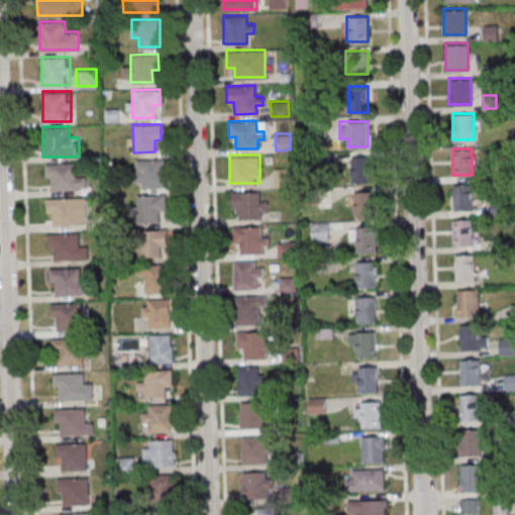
[(370,157),(350,157),(350,183),(370,183),(370,157)]
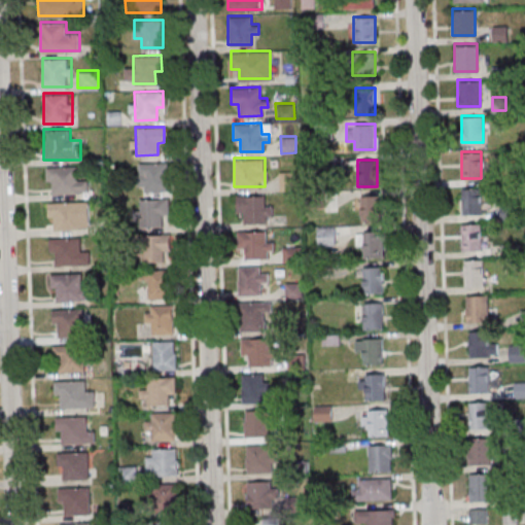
[(138,162),(138,190),(168,190),(168,162),(138,162)]
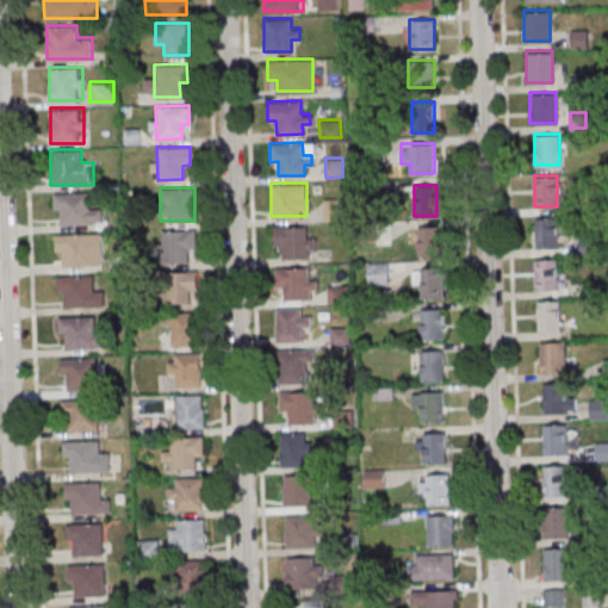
[(51,193),(88,191),(88,209),(99,209),(100,223),(59,224),(59,209),(51,209),(51,193)]
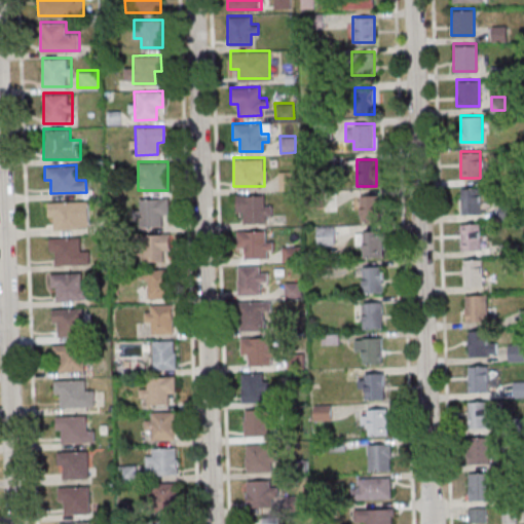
[(297,188),(297,170),(277,170),(277,188),(297,188)]
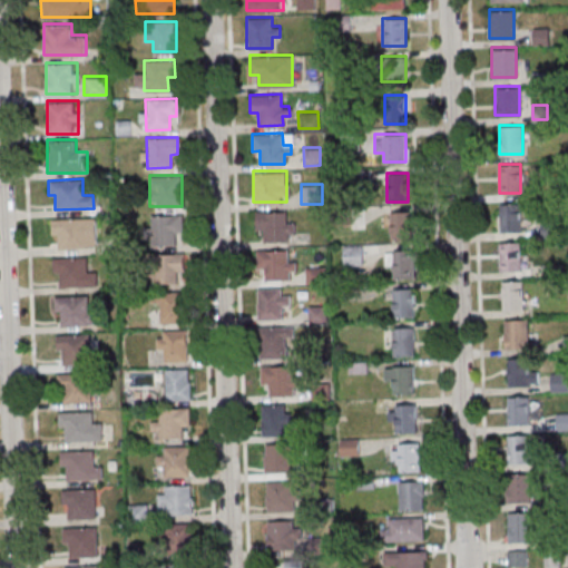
[(520,203),(499,203),(499,231),(520,231),(520,203)]
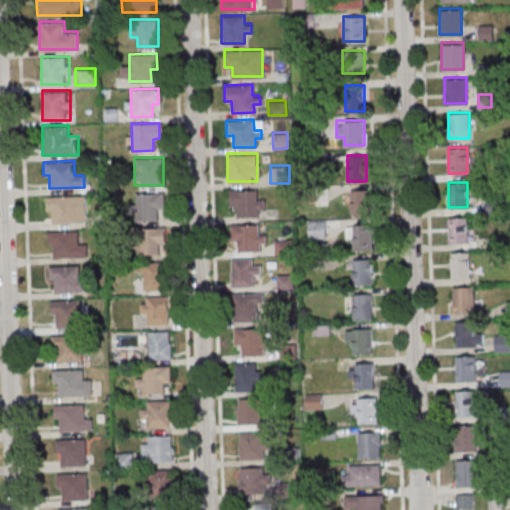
[(227,190),(255,189),(255,200),(263,199),(263,208),(257,208),(257,217),(235,217),(235,205),(228,205),(227,190)]
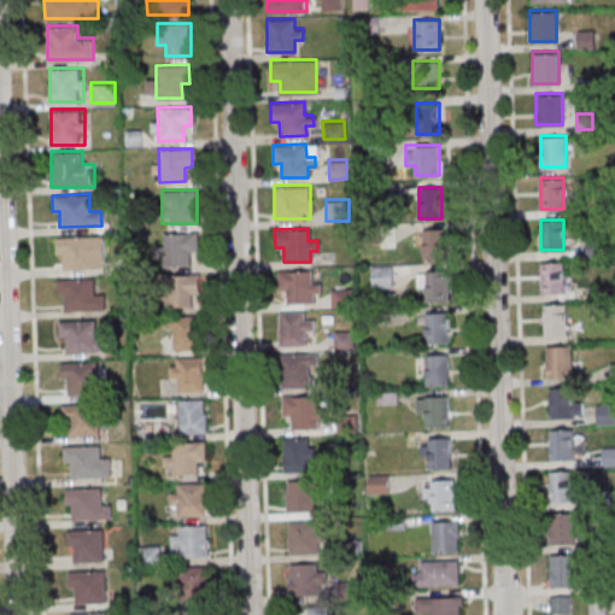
[(444,258),(444,228),(421,228),(421,258),(444,258)]
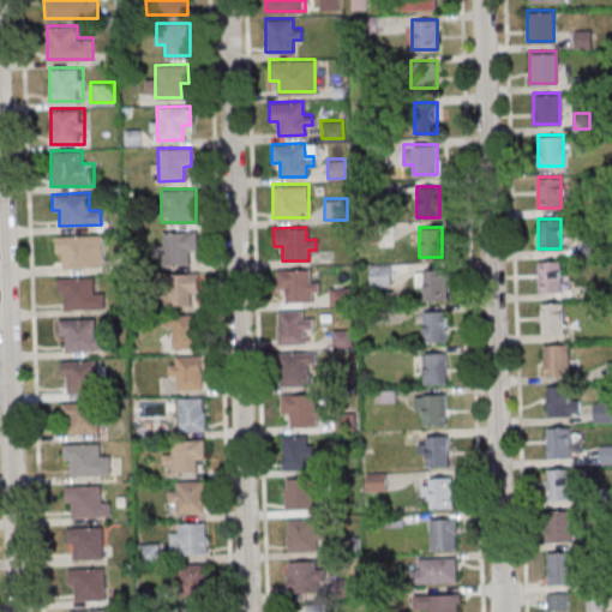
[(195,231),(161,231),(162,264),(187,263),(187,250),(195,249),(195,231)]
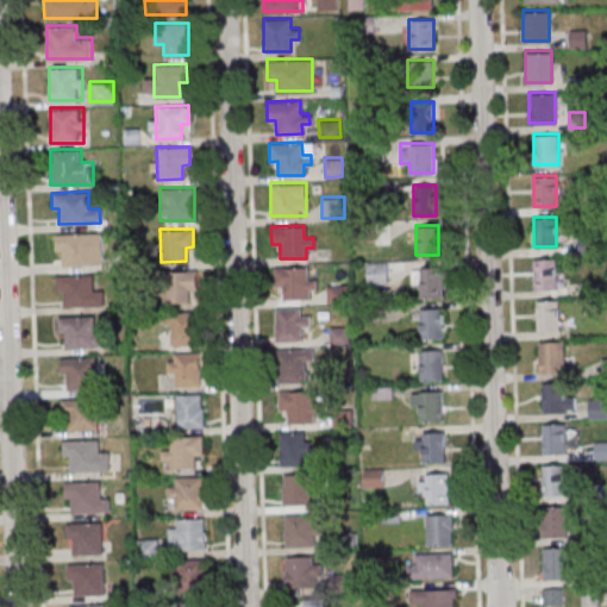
[(52,233),(100,231),(101,263),(61,266),(60,249),(54,249),(52,233)]
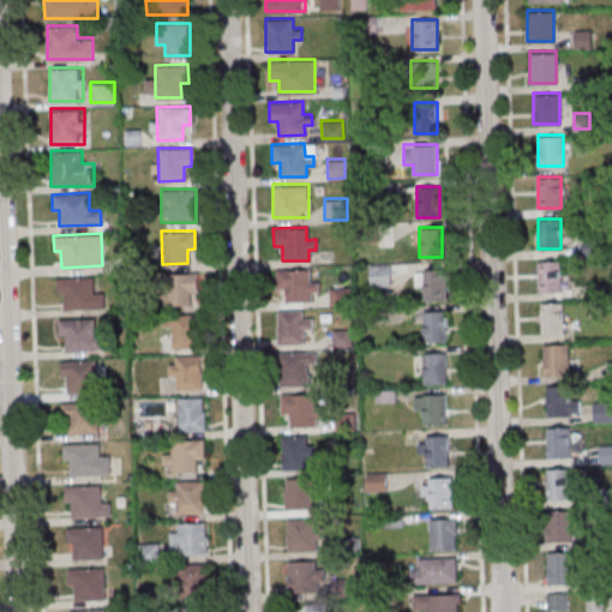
[(561,289),(561,259),(538,259),(538,289),(561,289)]
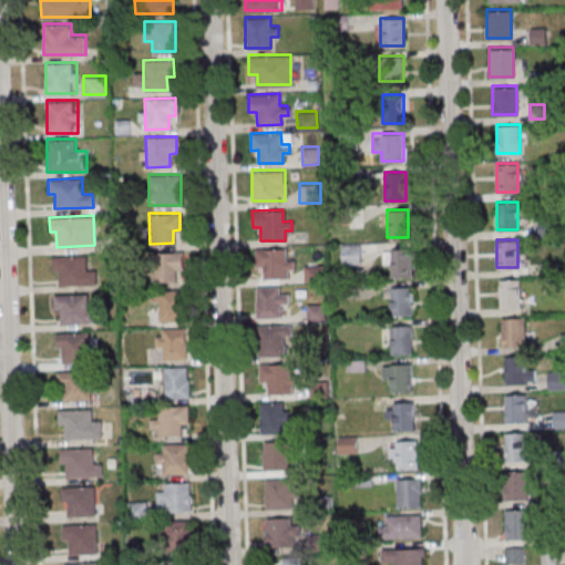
[(412,276),(412,247),(386,247),(386,262),(391,262),(391,276),(412,276)]
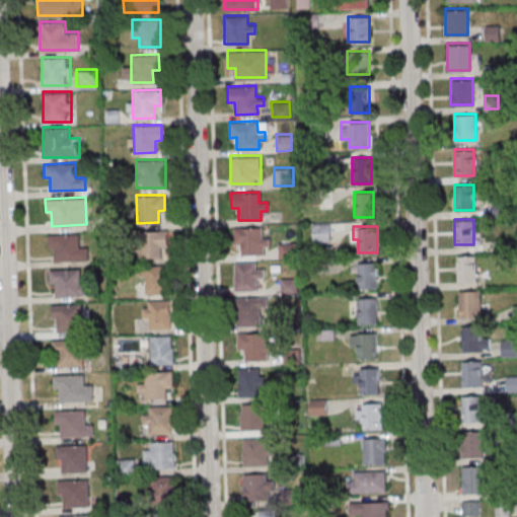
[(232,227),(261,227),(261,237),(269,237),(269,246),(262,246),(263,254),(240,255),(239,243),(233,243),(232,227)]
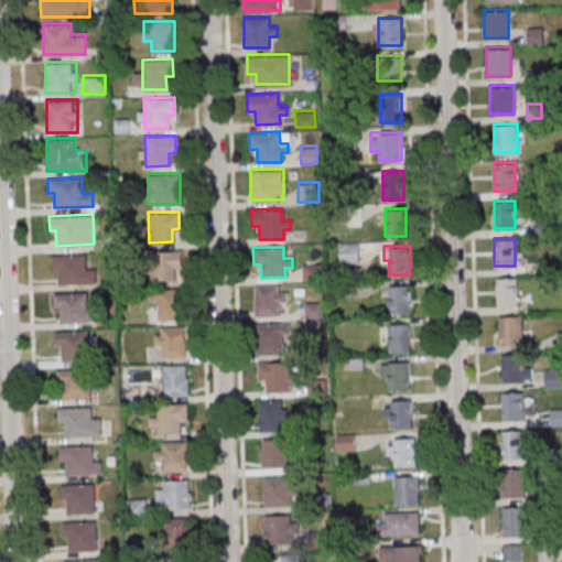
[(180,250),(149,250),(150,281),(173,280),(173,268),(180,267),(180,250)]
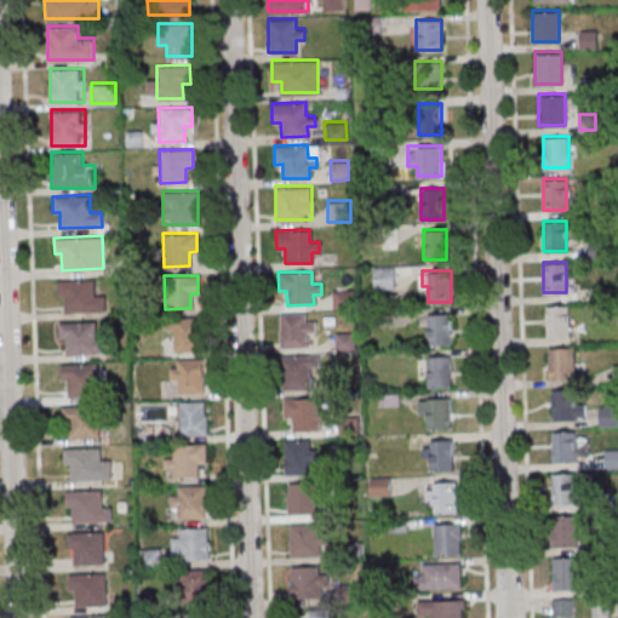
[(55,280),(92,278),(92,296),(104,296),(104,310),(63,312),(62,296),(56,296),(55,280)]
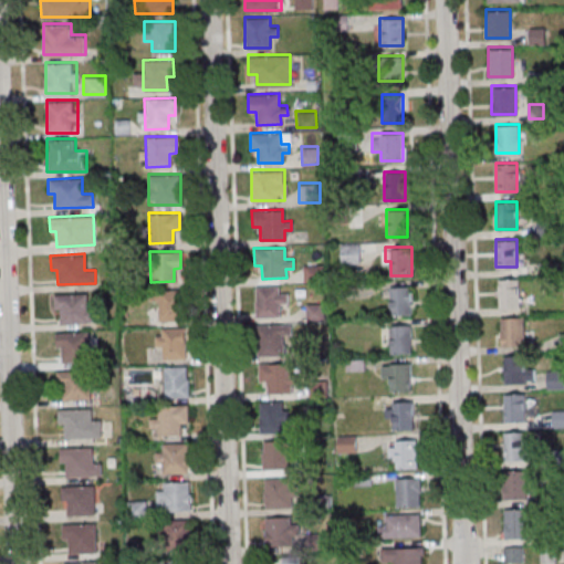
[(303,263),(303,279),(321,279),(321,263),(303,263)]
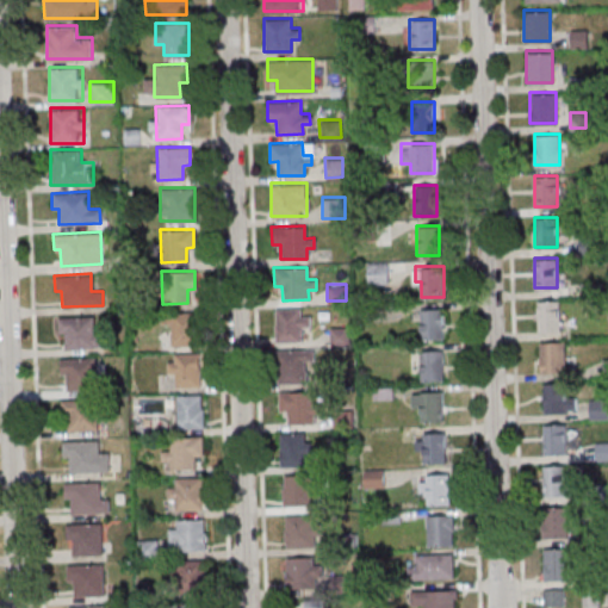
[(560,299),(537,299),(537,332),(560,332),(560,299)]
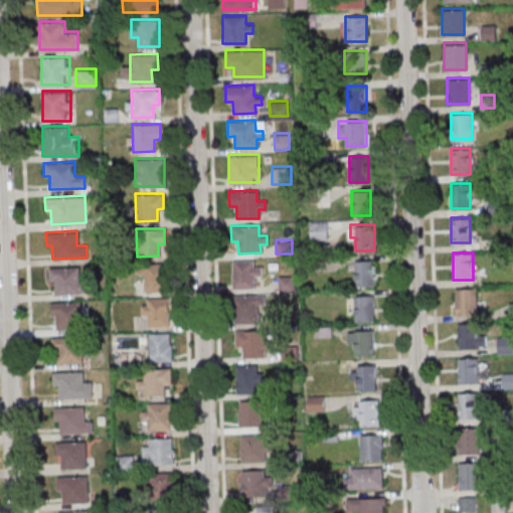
[(354,285),(373,285),(373,259),(354,259),(354,285)]
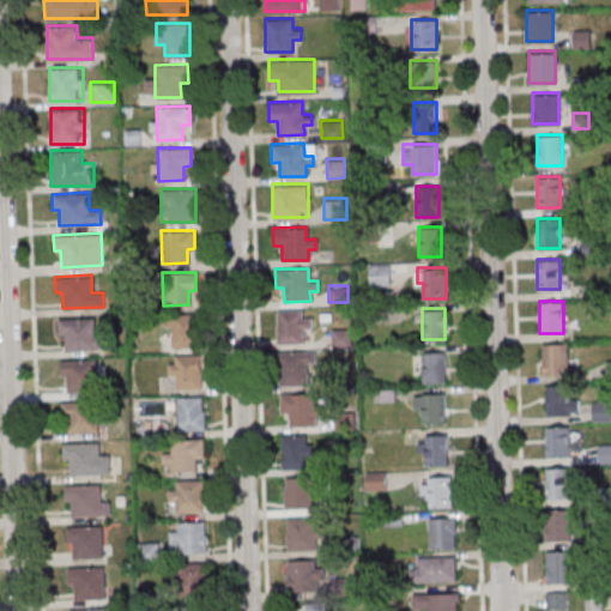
[(277,309),(277,343),(303,343),(303,330),(308,330),(308,309),(277,309)]
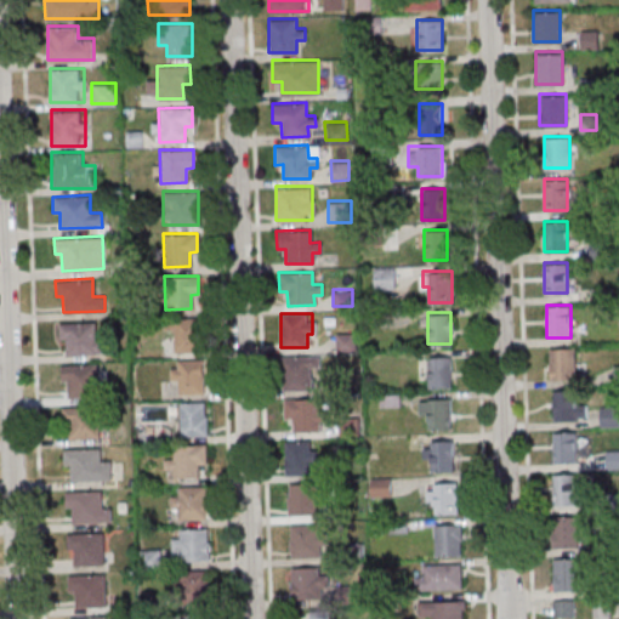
[(199,350),(199,316),(171,316),(171,350),(199,350)]
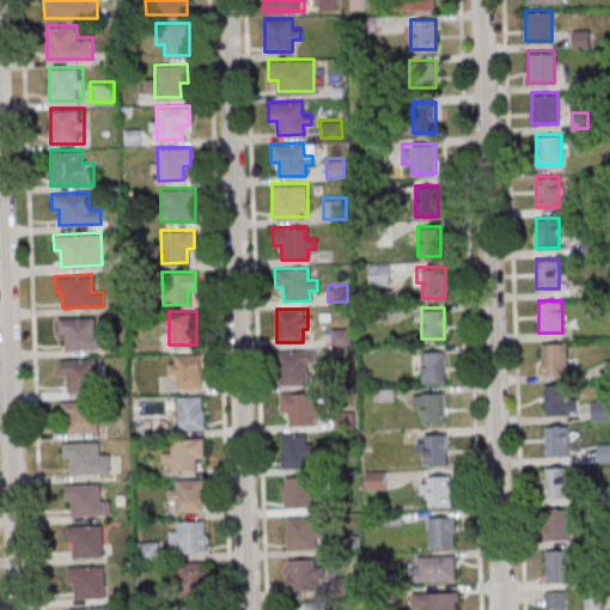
[(56,317),(93,316),(93,334),(104,333),(105,348),(65,349),(63,334),(58,334),(56,317)]
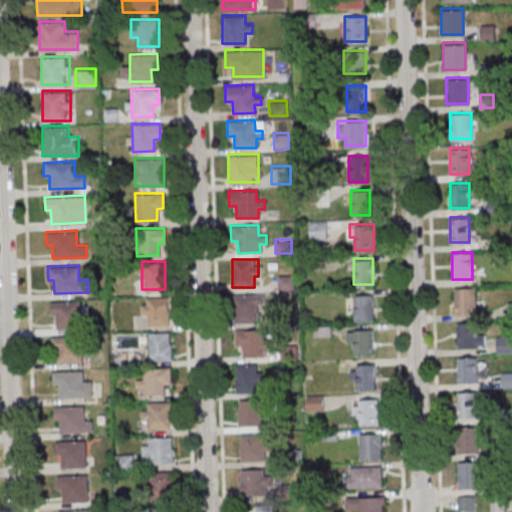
[(293,289),(293,275),(277,275),(277,289),(293,289)]
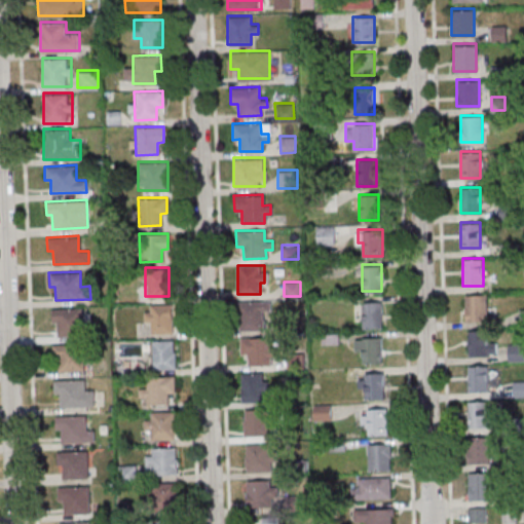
[(464,293),(464,320),(486,320),(486,293),(464,293)]
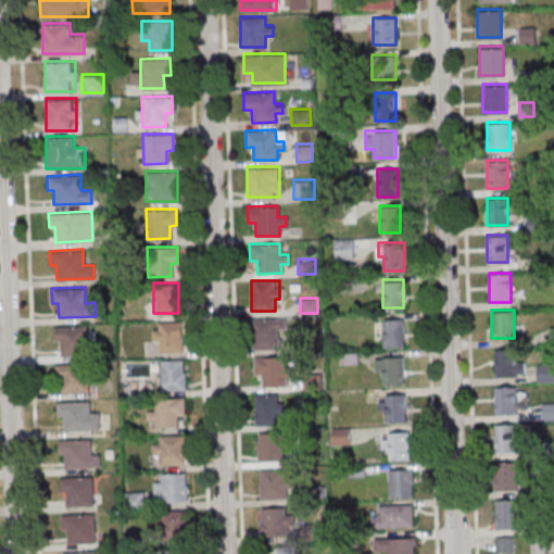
[(253,318),(253,349),(279,349),(279,329),(285,329),(285,318),(253,318)]
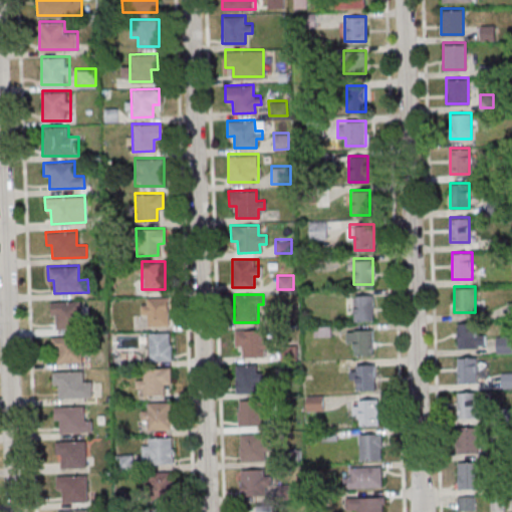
[(372,294),(351,294),(351,313),(372,313),(372,294)]
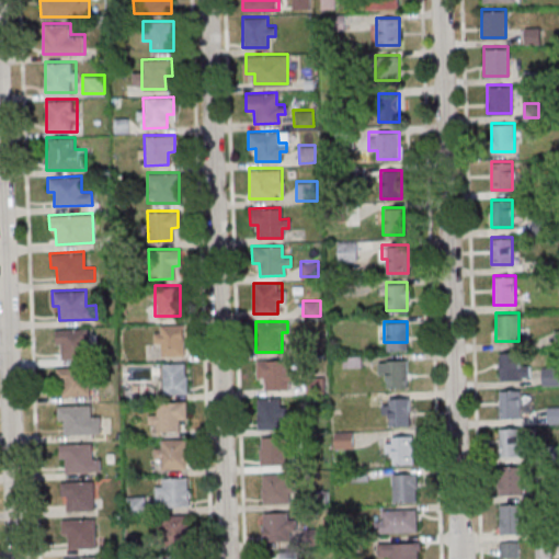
[(183,323),(153,323),(153,344),(161,344),(161,354),(183,354),(183,323)]
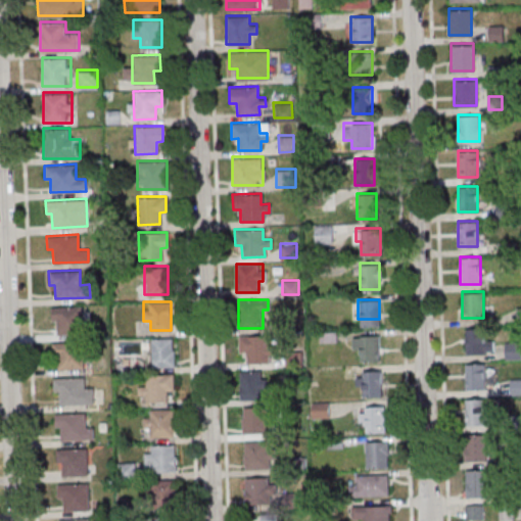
[(49,306),(81,305),(82,333),(56,334),(55,320),(50,320),(49,306)]
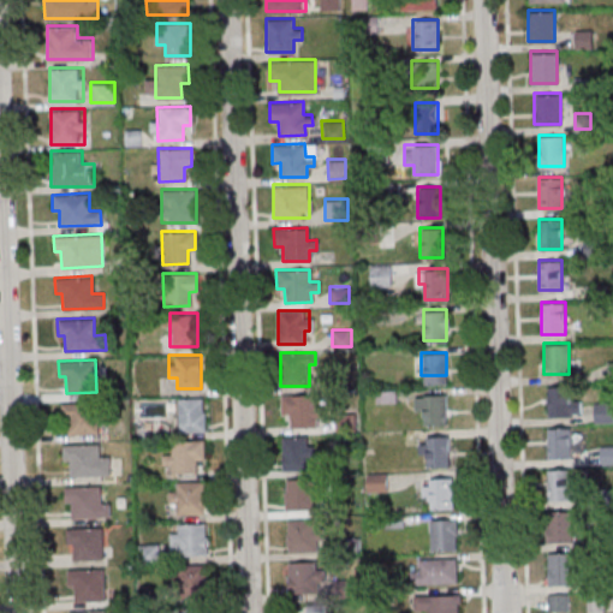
[(548,415),(581,415),(579,397),(569,397),(569,385),(547,385),(548,415)]
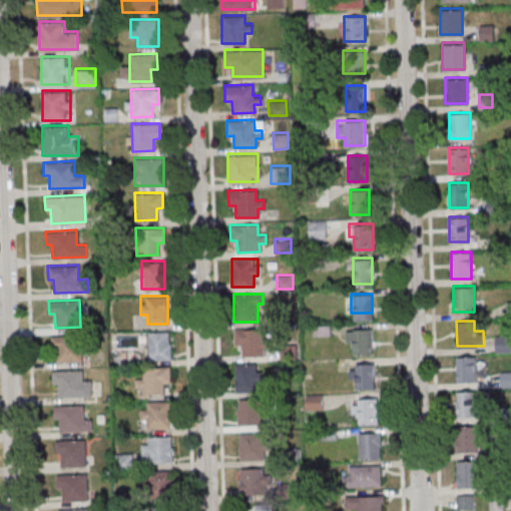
[(232,329),(261,328),(261,339),(268,339),(269,347),(262,348),(263,356),(240,356),(239,345),(233,345),(232,329)]
